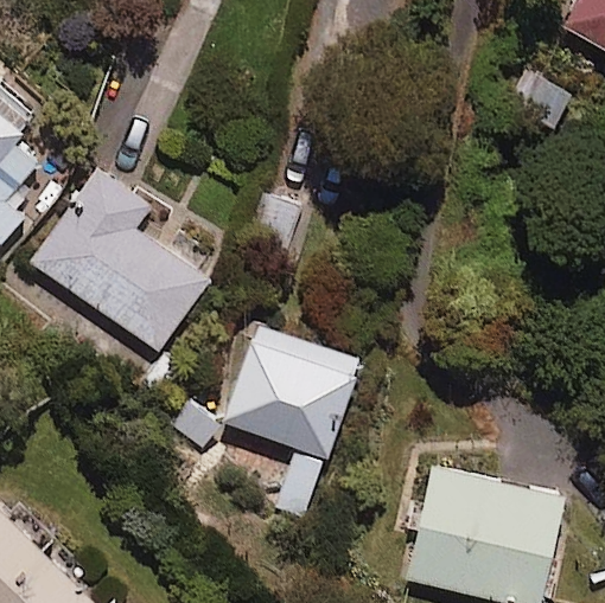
[(604,0),(575,0),(562,27),(604,49),(604,0)]
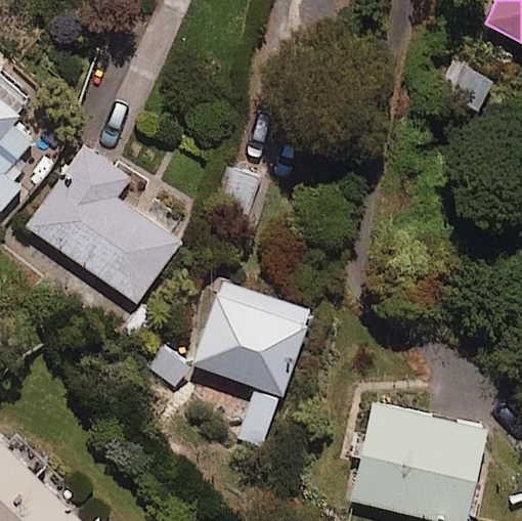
[(494,78),(453,59),(439,91),(480,110),(494,78)]
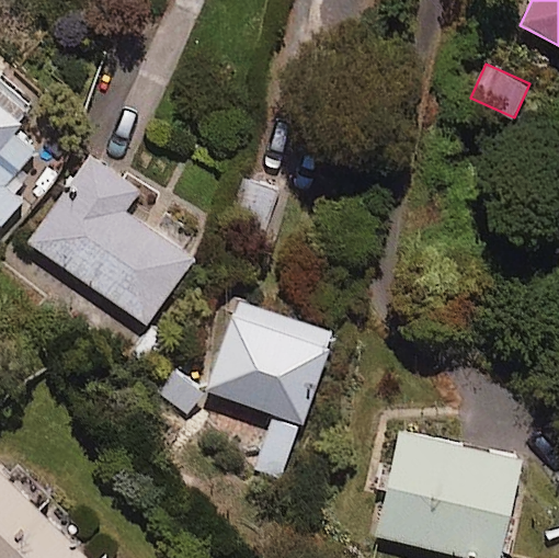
[(0,230),(1,231),(29,198),(16,189),(25,179),(18,172),(34,152),(10,132),(31,107),(0,81),(0,230)]
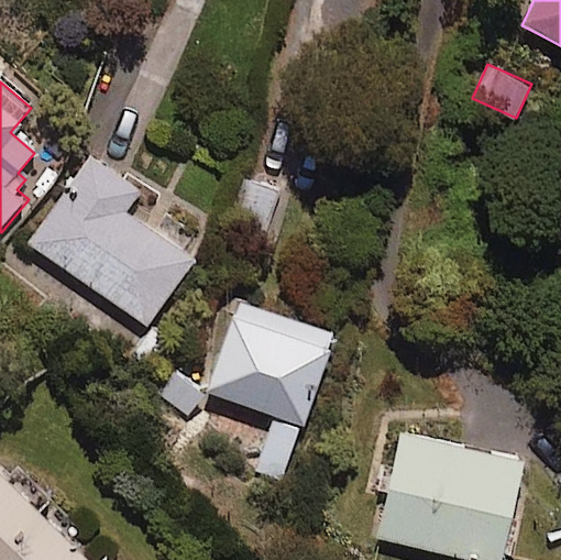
[(142,187),(91,152),(29,244),(150,327),(195,260),(124,212),(142,187)]
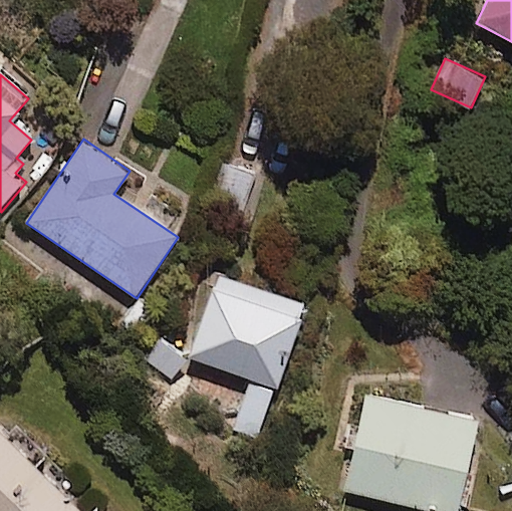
[(261,178),(228,167),(217,200),(250,211),(261,178)]
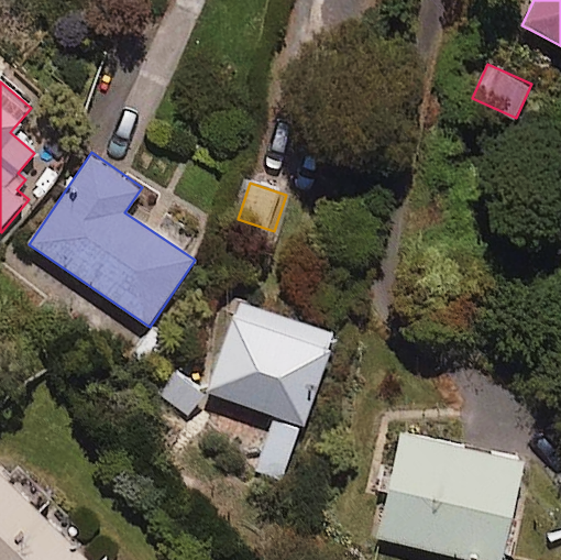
[(334,337),(238,303),(206,393),(275,417),(255,472),(283,481),(334,337)]
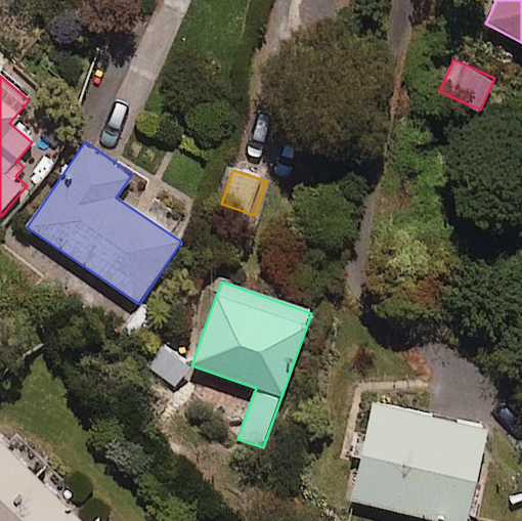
[(467,520),(486,429),(370,404),(349,502),(441,520),(467,520)]
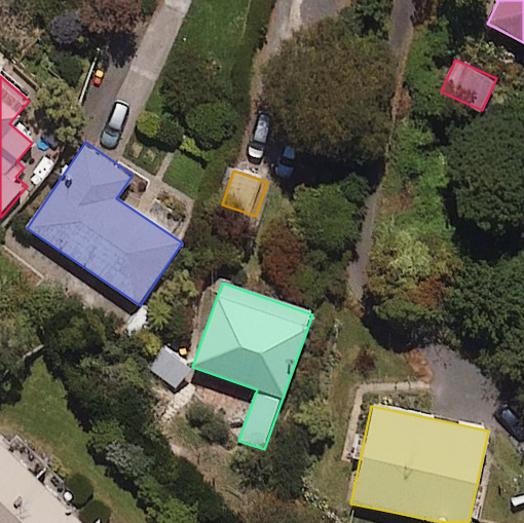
[(82,522),(0,442),(0,522),(82,522)]
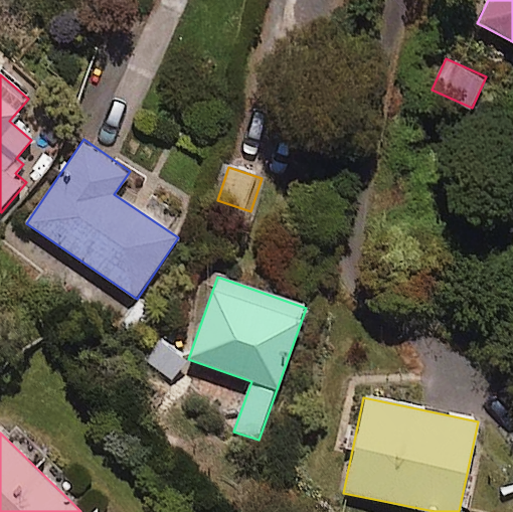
All buildings are outlined.
